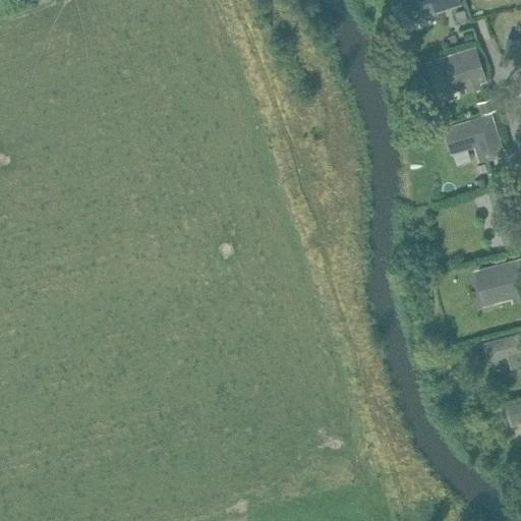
[(460,0),(414,0),(420,19),(462,6),(460,0)]
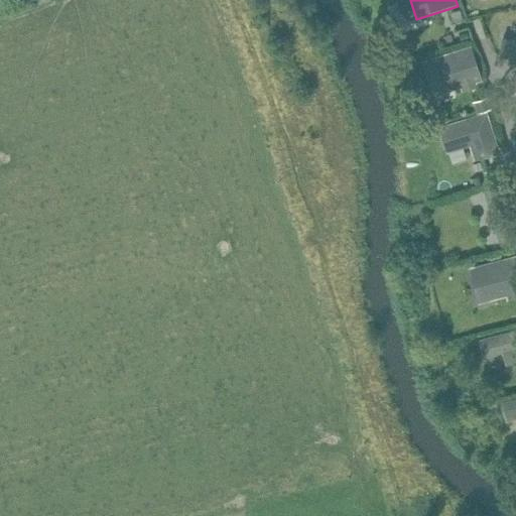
[(459,9),(449,12),(453,21),(462,18),(459,9)]
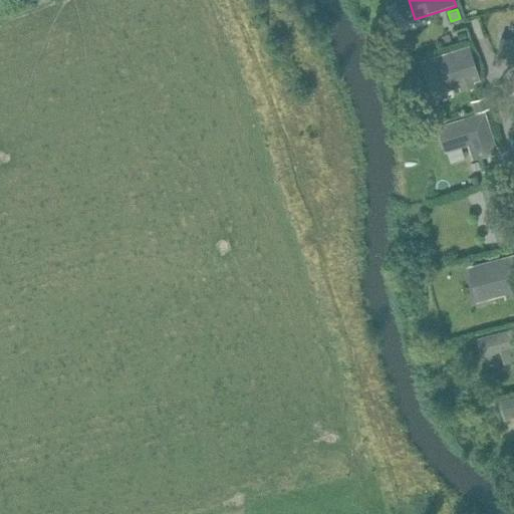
[(513,37),(501,36),(499,56),(513,57),(513,37)]
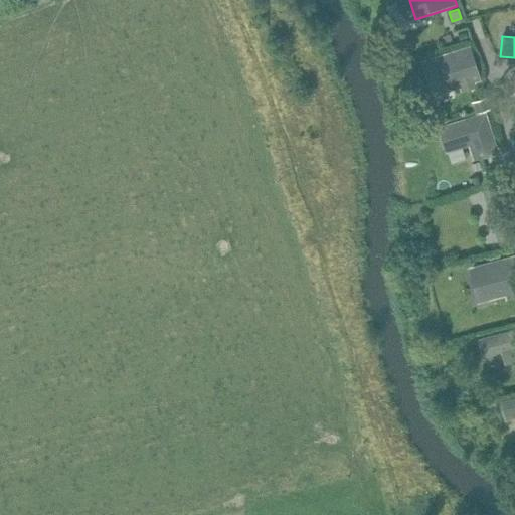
[(430,61),(427,67),(431,77),(435,79),(436,82),(478,69),(471,48),(430,61)]
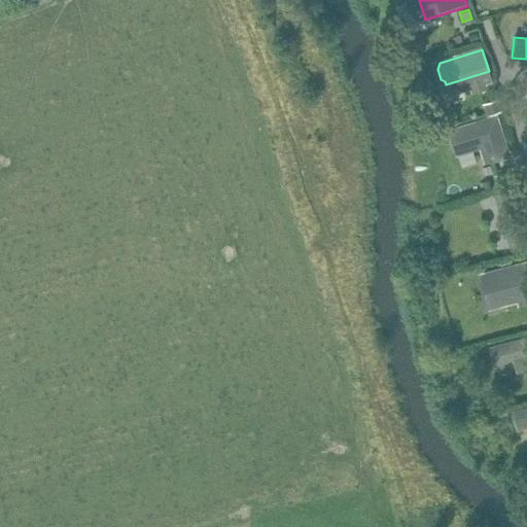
[(499,97),(485,102),(488,113),(502,109),(499,97)]
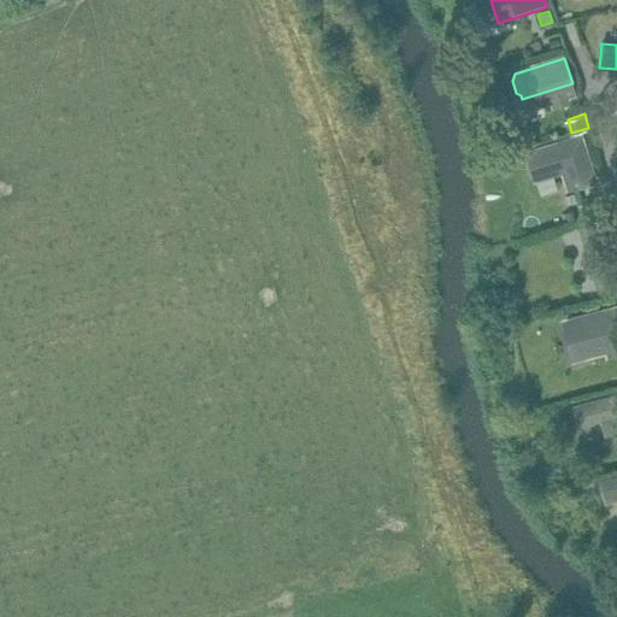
[(583,137),(533,153),(536,164),(533,170),(536,178),(541,181),(564,174),(592,165),(583,137)]
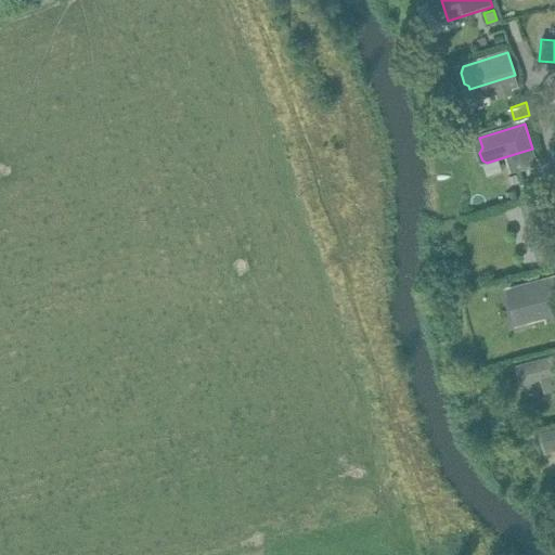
[(539,177),(523,182),(527,195),(543,190),(539,177)]
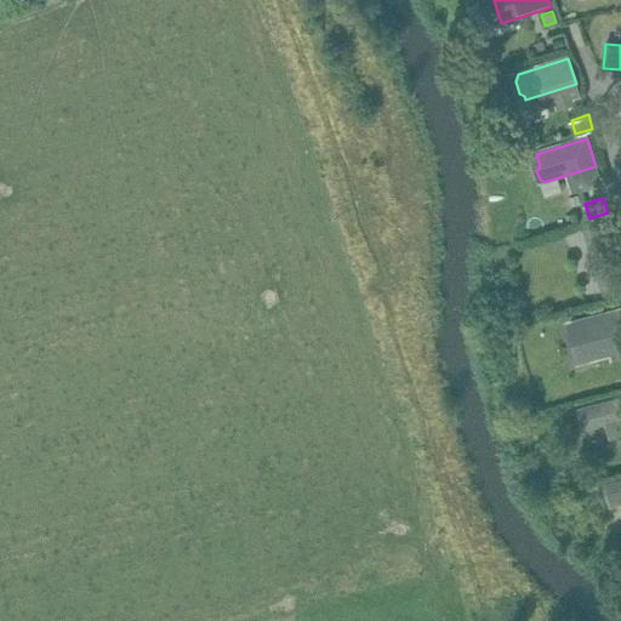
[(620,272),(607,224),(585,232),(603,291),(610,296),(620,291),(620,272)]
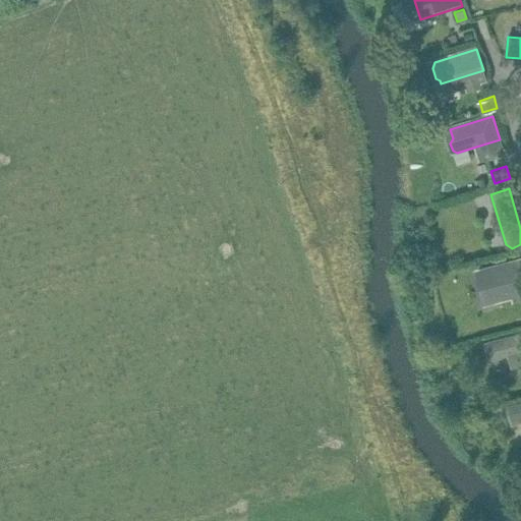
[(520,261),(481,272),(478,277),(480,287),(486,291),(520,281),(520,261)]
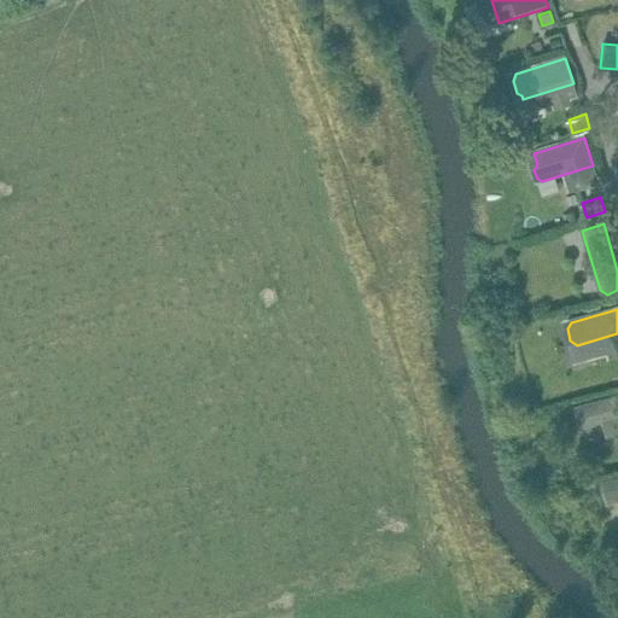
[(617,394),(575,406),(581,426),(617,415),(617,394)]
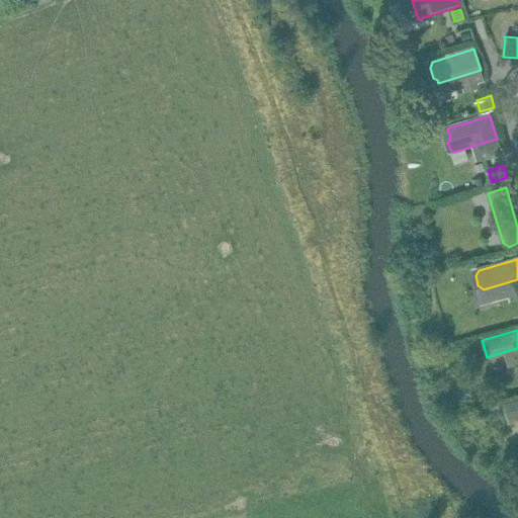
[(517,399),(505,403),(510,422),(517,419),(517,399)]
